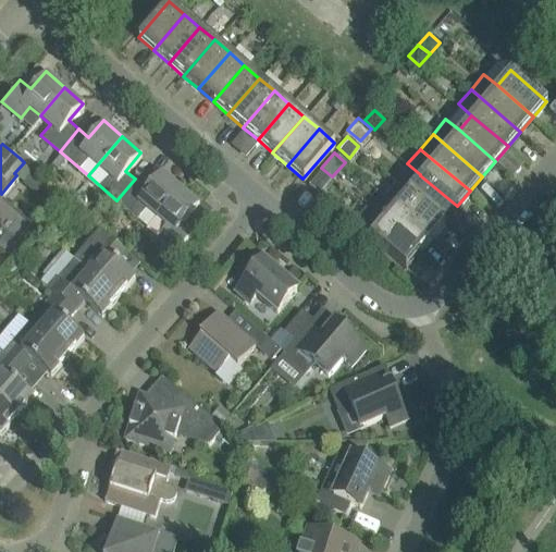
[(332,176),(321,168),(308,183),(318,193),(332,176)]
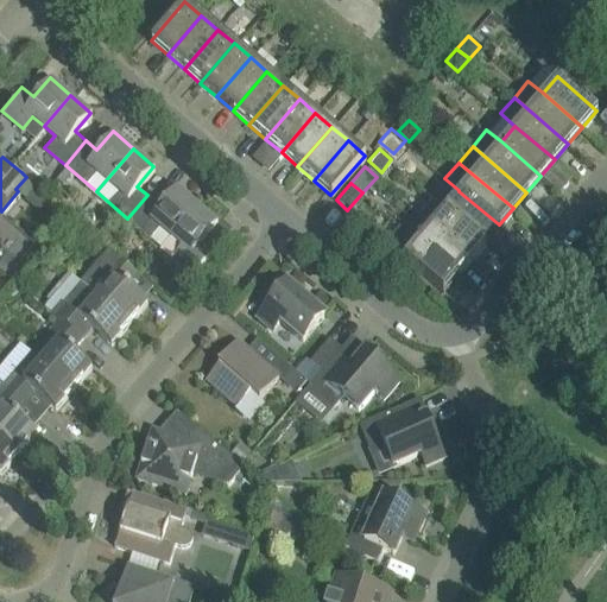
[(169,234),(196,203),(176,185),(159,206),(147,195),(127,219),(149,236),(158,225),(169,234)]
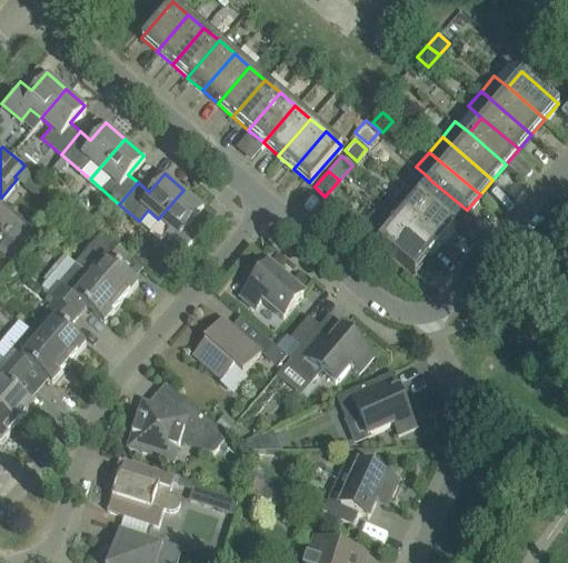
[(454,225),(467,210),(429,179),(417,193),(454,225)]
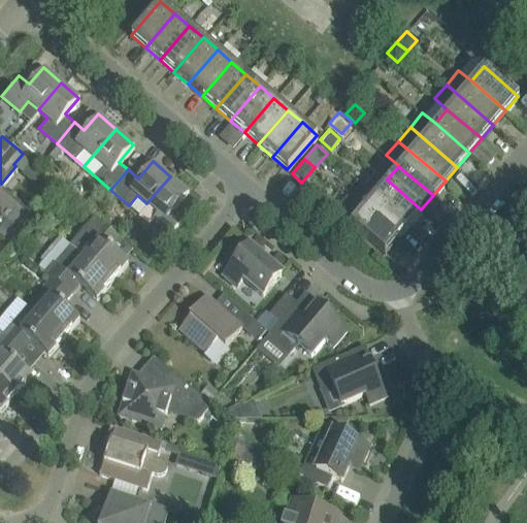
[(387,180),(374,169),(362,184),(374,194),(408,224),(421,209),(387,180)]
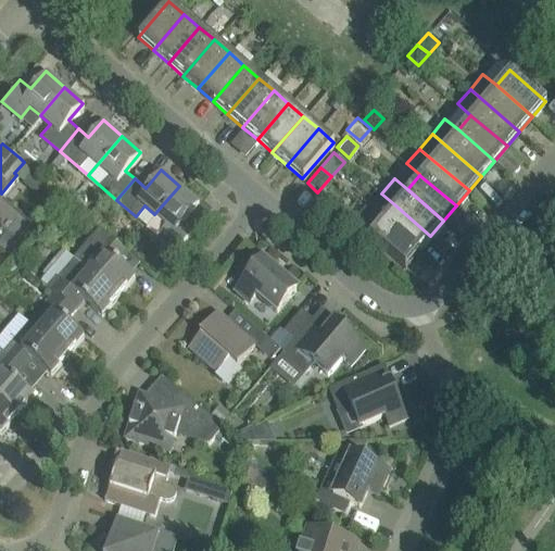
[(155,234),(158,236),(174,250),(192,228),(183,220),(198,202),(179,186),(154,214),(165,223),(155,234)]
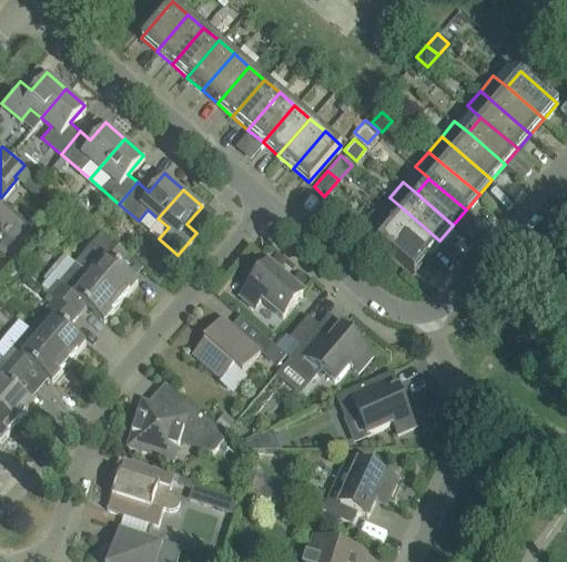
[(100,203),(88,217),(98,226),(110,212),(100,203)]
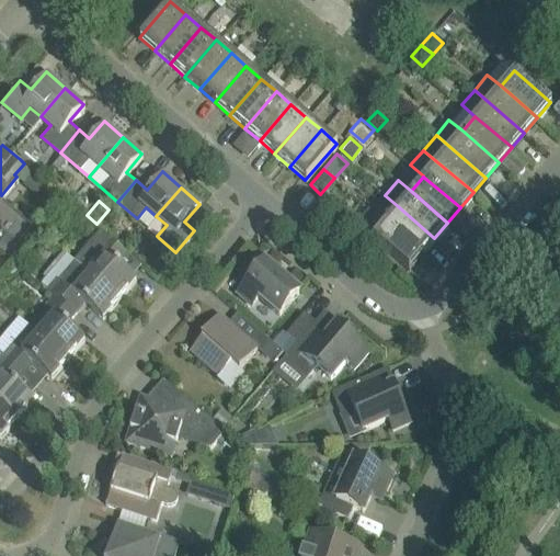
[(422,252),(385,222),(367,206),(354,222),(372,237),(409,269),(422,252)]
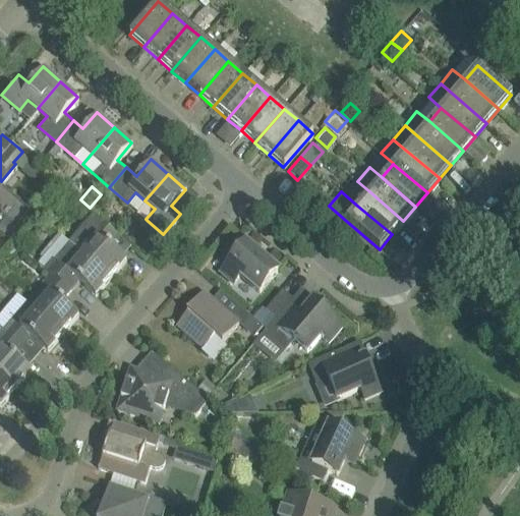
[(392,234),(403,221),(369,191),(357,206),(392,234)]
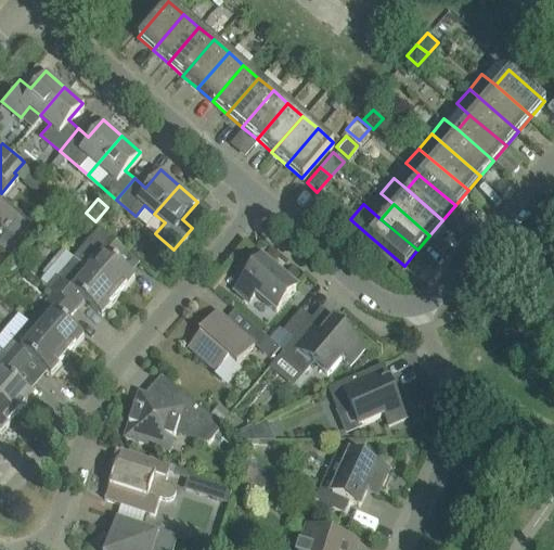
[(46,214),(37,206),(29,216),(37,222),(46,214)]
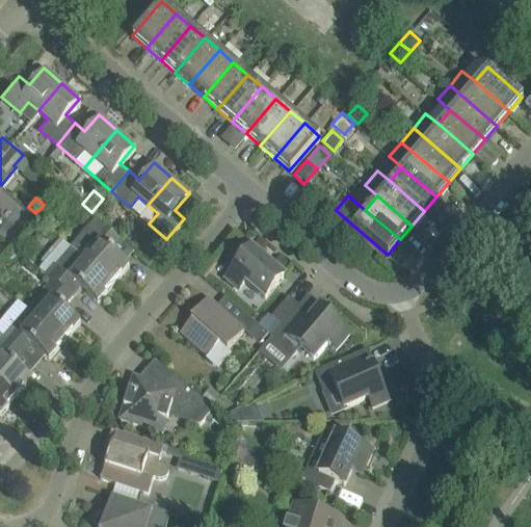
[(120,237),(100,220),(94,215),(69,243),(112,281),(128,262),(110,247),(120,237)]
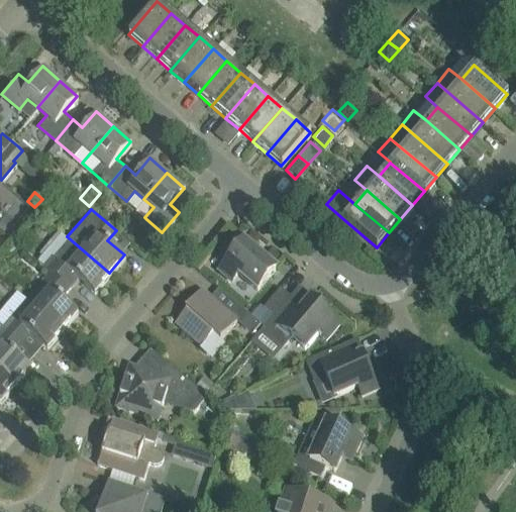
[(94,291),(109,273),(67,236),(53,254),(50,253),(42,264),(49,270),(69,286),(77,276),(94,291)]
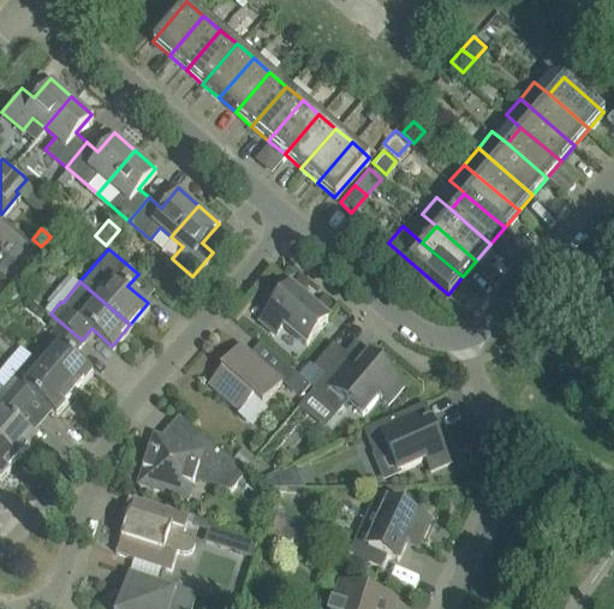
[(281,324),(304,342),(327,316),(288,284),(258,320),(274,333),(281,324)]
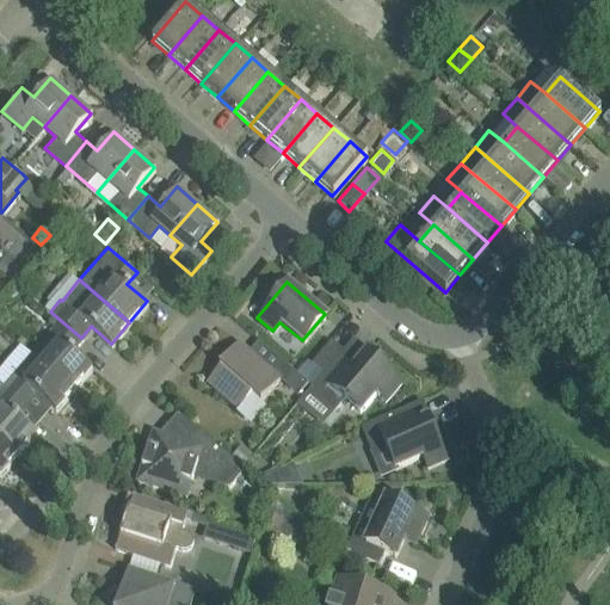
[(72,350),(81,338),(59,319),(41,339),(50,347),(39,359),(73,388),(91,366),(72,350)]
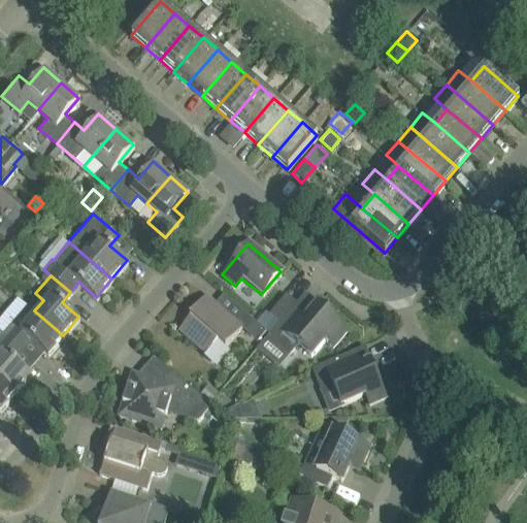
[(284,314),(287,309),(295,299),(286,292),(268,312),(277,319),(283,314),(284,314)]
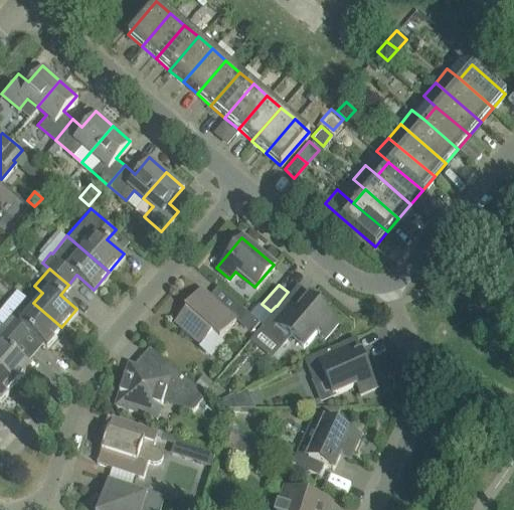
[(218,336),(222,331),(235,316),(200,286),(183,305),(184,307),(173,320),(199,342),(211,329),(218,336)]
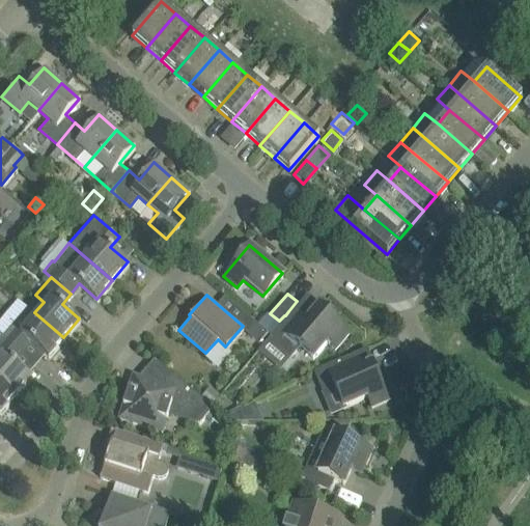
[(347,329),(318,304),(317,303),(302,322),(288,311),(285,315),(284,315),(279,321),(269,334),(289,353),(297,343),(312,357),(326,340),(333,347),(347,329)]
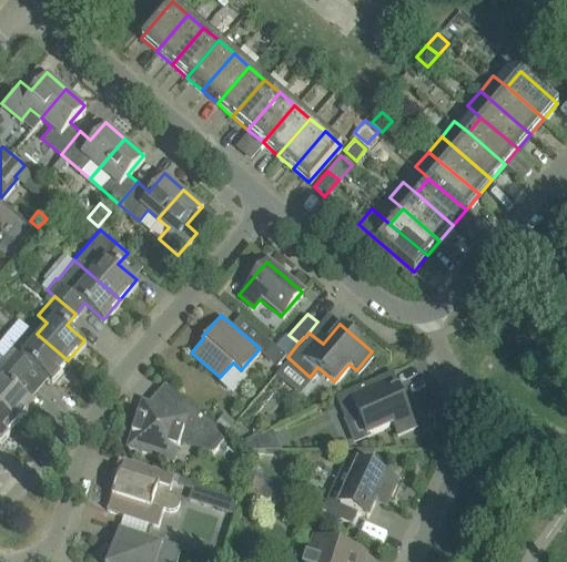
[(51,380),(68,360),(37,334),(28,326),(2,356),(23,375),(32,364),(51,380)]
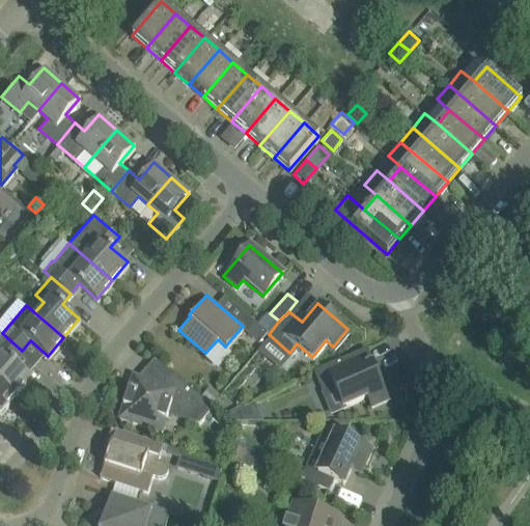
[(247,331),(257,340),(267,330),(256,321),(247,331)]
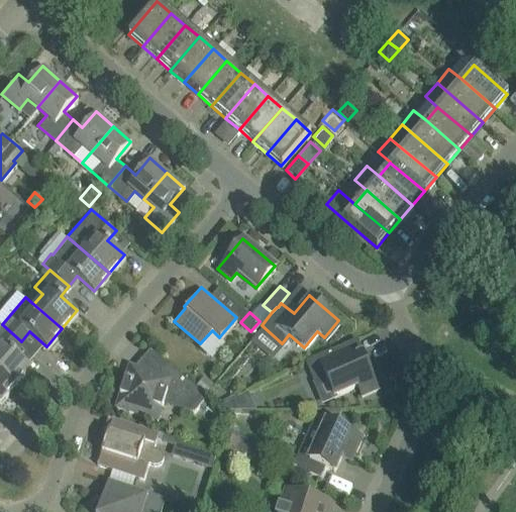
[(13,350),(21,341),(2,324),(0,326),(0,371),(14,383),(30,366),(13,350)]
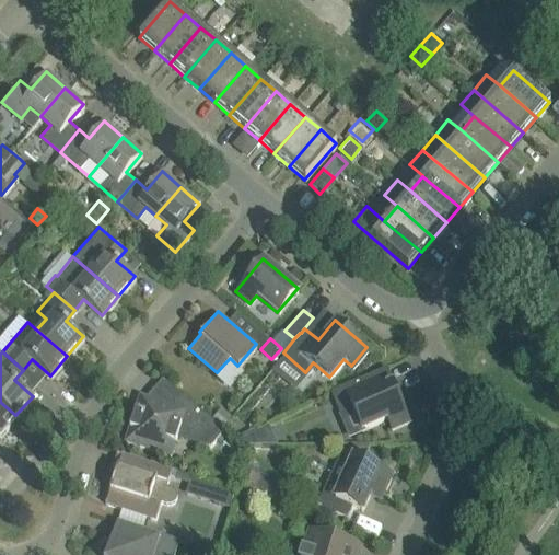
[(368,391),(362,379),(360,376),(330,389),(341,415),(339,416),(347,434),(361,427),(386,416),(391,426),(407,418),(391,381),(384,384),(368,391)]
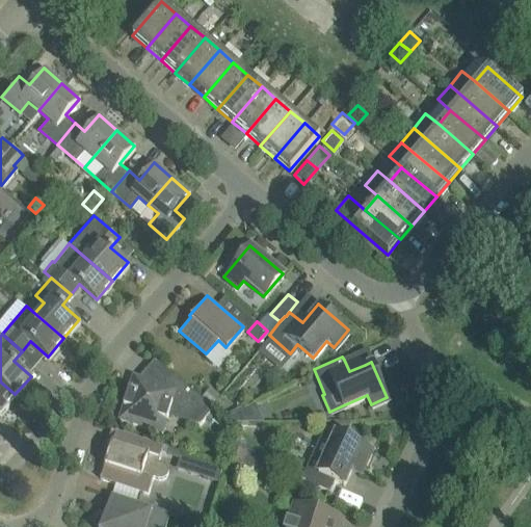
[(207,401),(183,381),(167,368),(166,369),(170,372),(161,383),(132,372),(118,416),(161,430),(167,411),(198,421),(212,406),(207,401)]
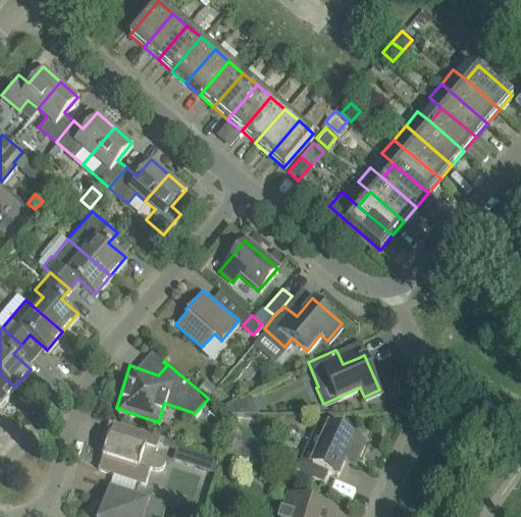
[(0,404),(14,386),(0,374),(0,404)]
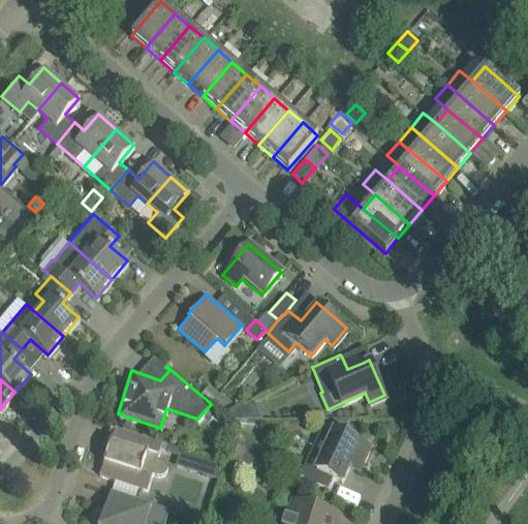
[(250,418),(246,429),(258,433),(262,422),(250,418)]
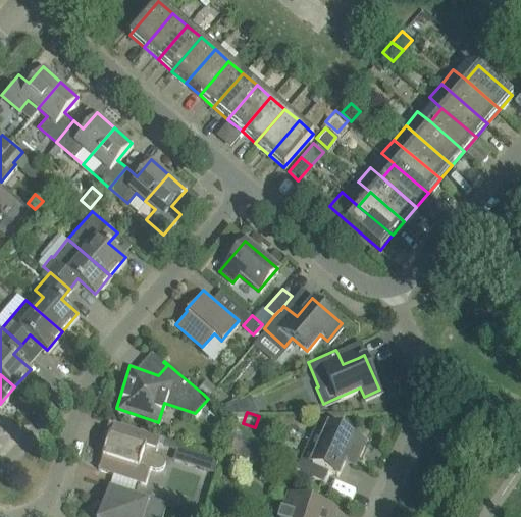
[(159,435),(140,428),(120,422),(116,434),(117,436),(110,441),(107,440),(98,465),(97,466),(145,481),(150,465),(155,466),(159,466),(163,464),(164,460),(163,455),(159,452),(154,451),(159,435)]
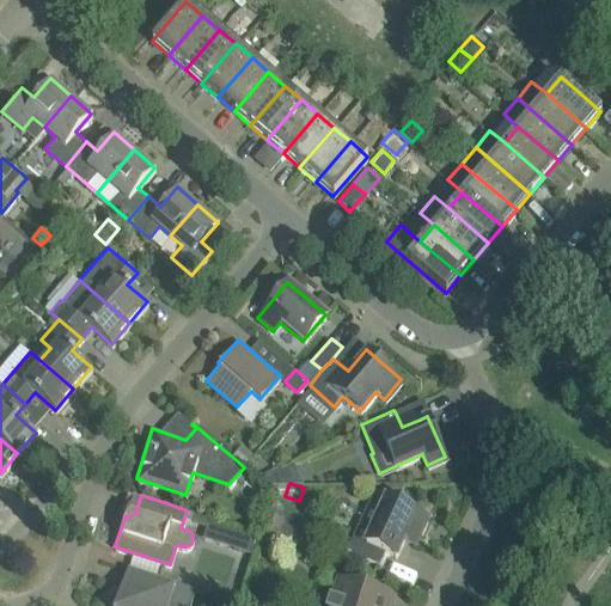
[(414,542),(419,532),(427,514),(385,495),(383,501),(368,496),(356,522),(346,548),(378,562),(384,550),(395,555),(403,536),(414,542)]
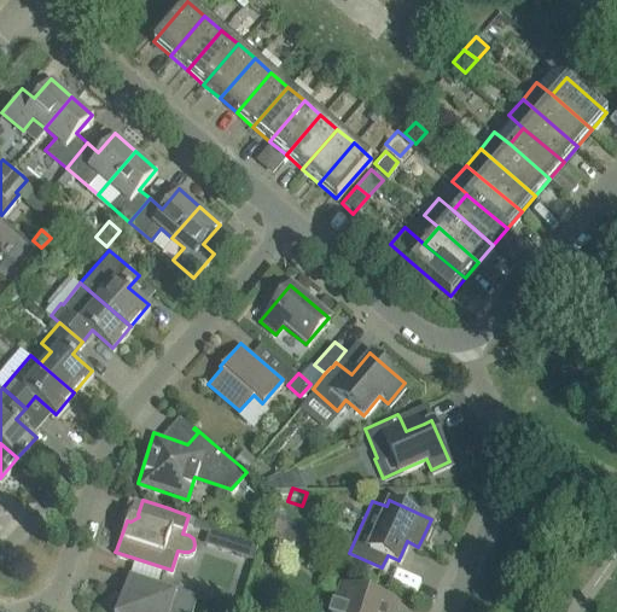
[(272,513),(266,534),(280,538),(286,517),(272,513)]
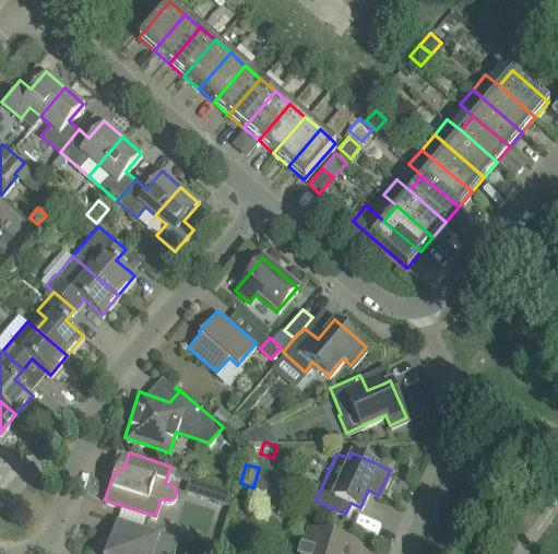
[(171,553),(178,537),(147,528),(127,521),(123,534),(119,532),(115,534),(111,534),(105,553),(171,553)]
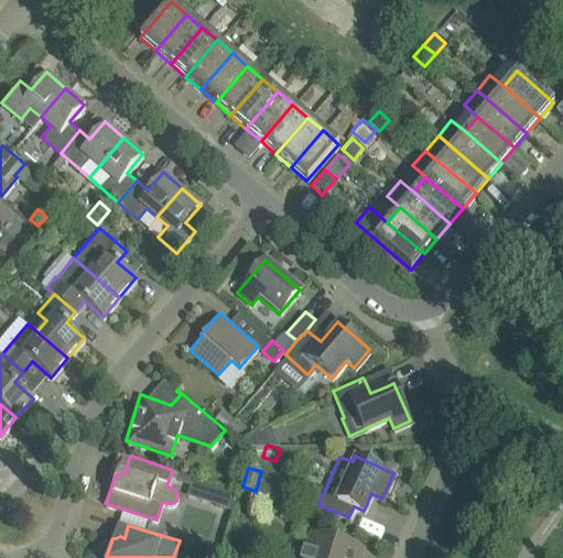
[(357,557),(360,546),(339,539),(312,531),(302,557),(357,557)]
